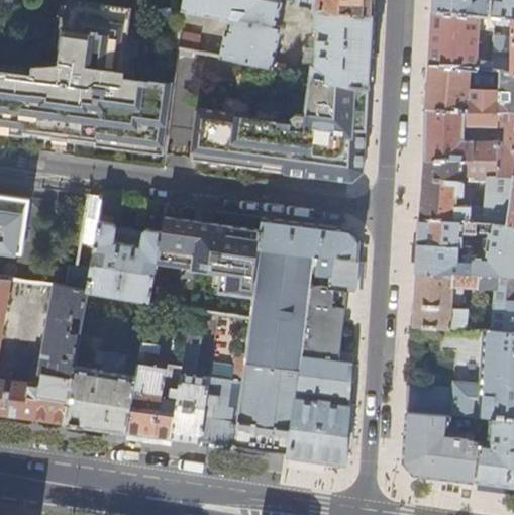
[(182,0),(181,8),(227,19),(230,22),(228,30),(225,29),(219,59),(229,61),(270,70),(279,27),(274,25),(279,0),(182,0)]
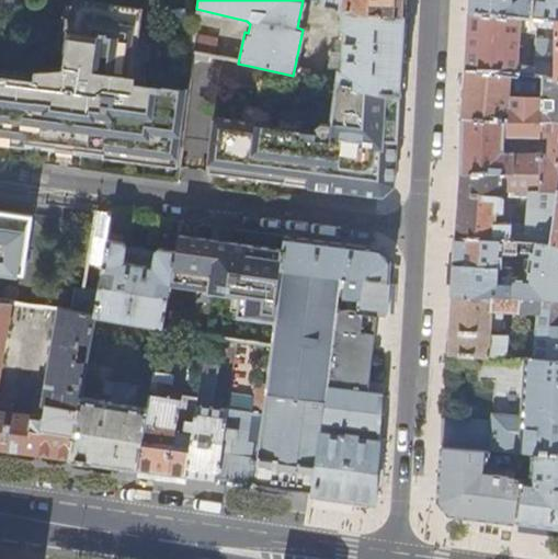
[(316,0),(316,2),(339,8),(361,13),(364,13),(403,16),(403,0),(316,0)]
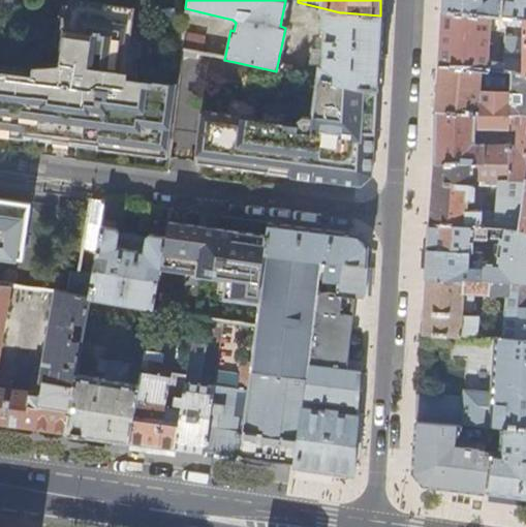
[(442,0),(443,11),(501,17),(502,0),(501,0),(490,0),(482,4),(482,0),(442,0)]
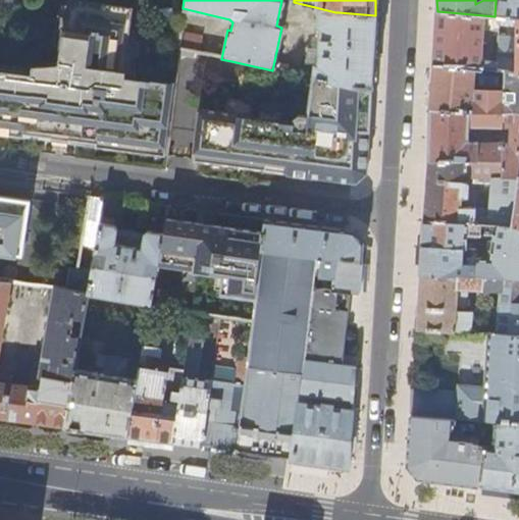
[(518,0),(506,0),(506,1),(496,0),(495,16),(500,16),(517,18),(518,18),(518,0)]
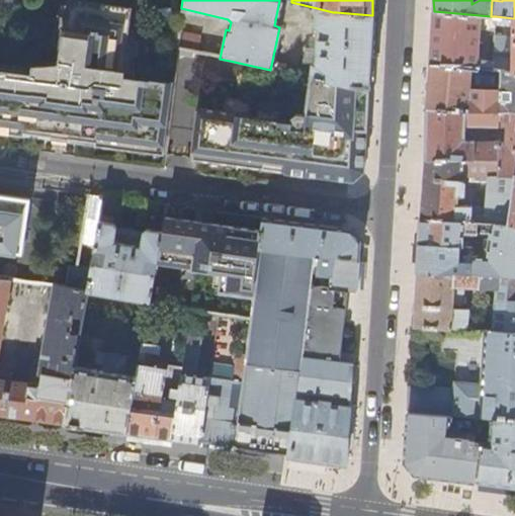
[(30,75),(0,70),(0,134),(161,157),(169,91),(130,86),(132,73),(122,72),(124,54),(122,53),(129,10),(68,2),(64,31),(62,30),(57,66),(30,68),(30,75)]
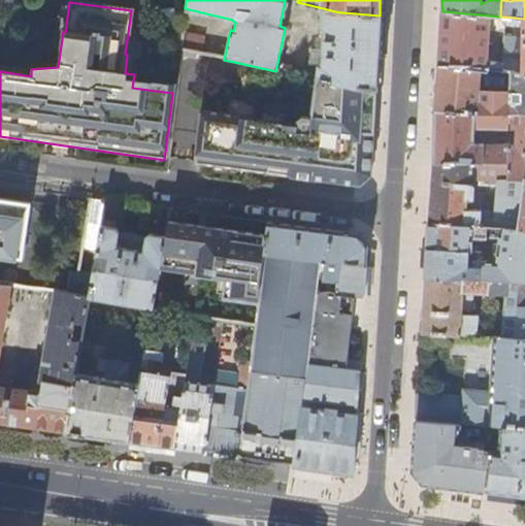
[(379,40),(380,15),(342,12),(339,12),(319,7),(318,28),(321,29),(319,65),(315,65),(315,79),(336,85),(374,93),(375,93),(378,56),(379,40)]
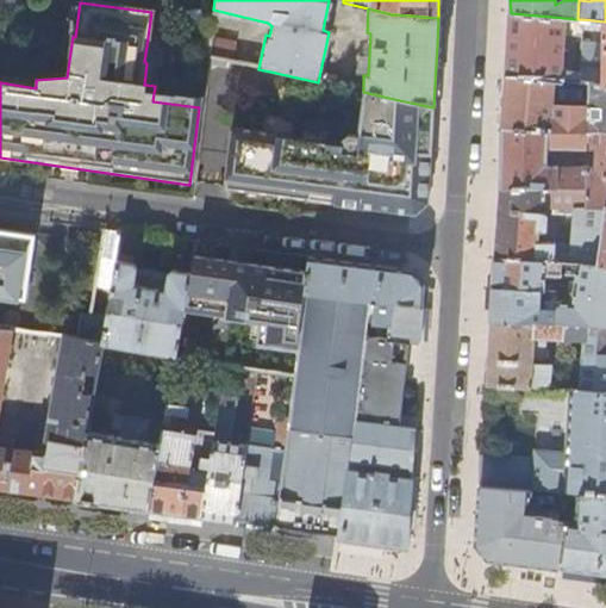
[(578,19),(511,13),(508,42),(506,78),(551,82),(578,85),(579,73),(561,70),(563,36),(569,36),(582,32),(583,19),(578,19)]
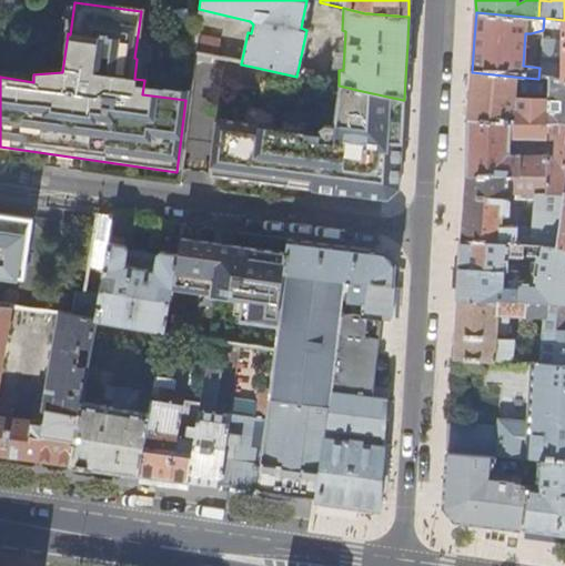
[(194,36),(191,53),(214,59),(218,40),(194,36)]
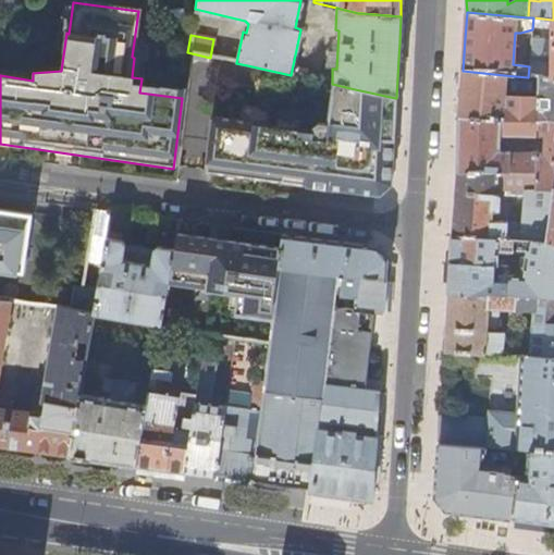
[(504,99),(504,75),(463,71),(462,89),(459,116),(499,119),(504,119),(504,99)]
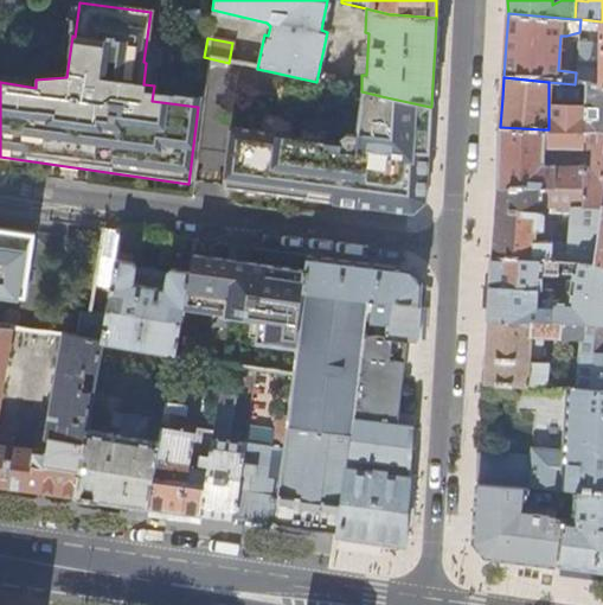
[(584,109),(584,86),(575,84),(549,82),(549,108),(584,109)]
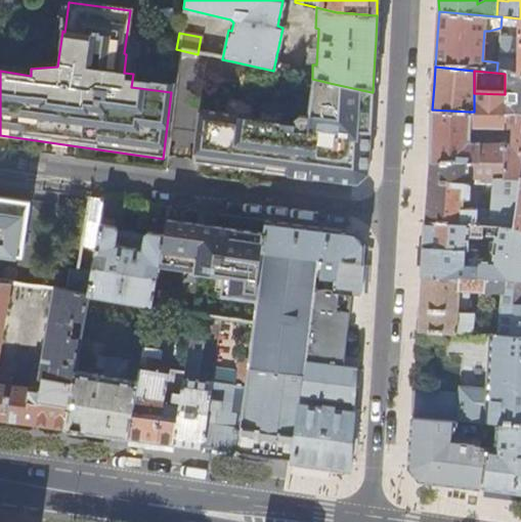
[(505,94),(505,113),(520,114),(520,75),(517,75),(505,74),(505,94)]
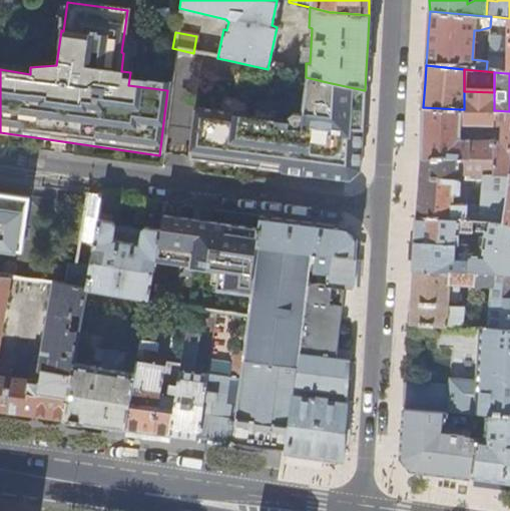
[(362,117),(364,90),(327,82),(306,77),(301,112),(291,111),(286,116),(285,123),(270,121),(230,116),(230,112),(216,110),(213,134),(188,130),(184,158),(183,159),(195,161),(281,172),(292,174),(348,181),(359,172),(362,117)]
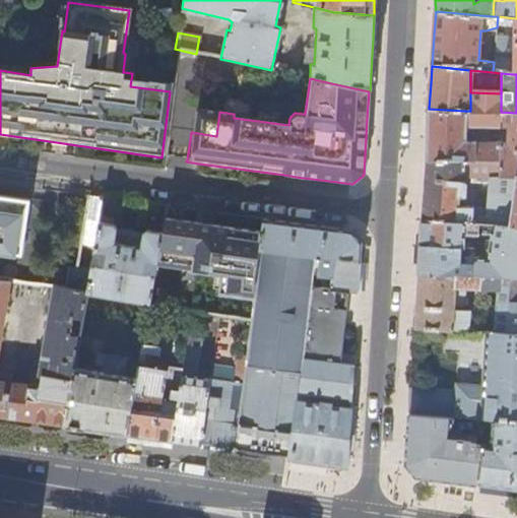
[(498,112),(501,112),(501,93),(470,92),(470,111),(498,112)]
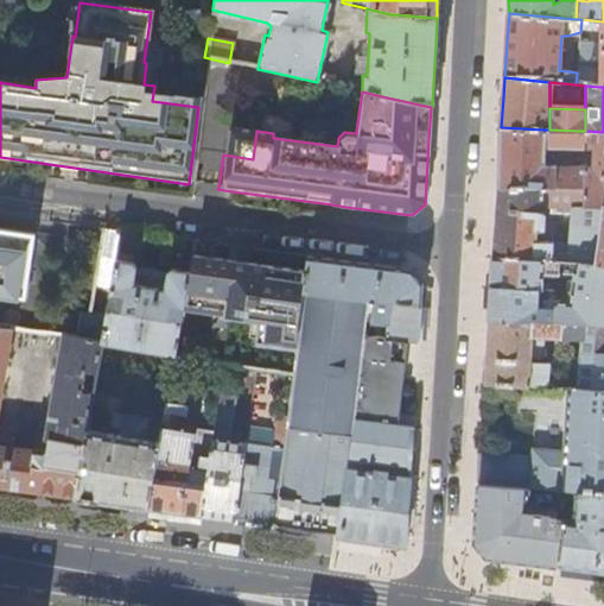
[(253,159),(256,131),(227,127),(223,155),(253,159)]
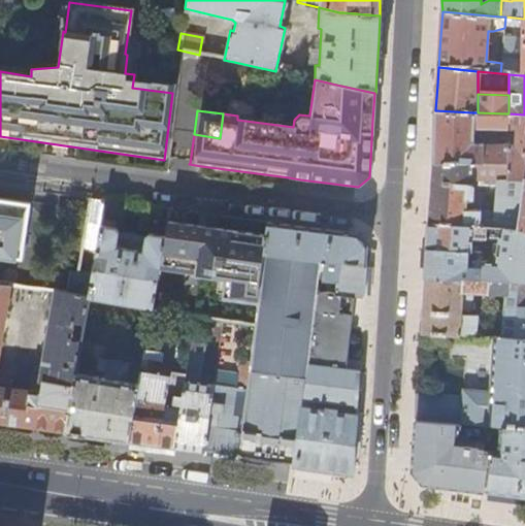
[(472,112),(435,110),(435,135),(434,164),(473,163),(483,163),(483,145),(472,144),(472,130),(472,112)]
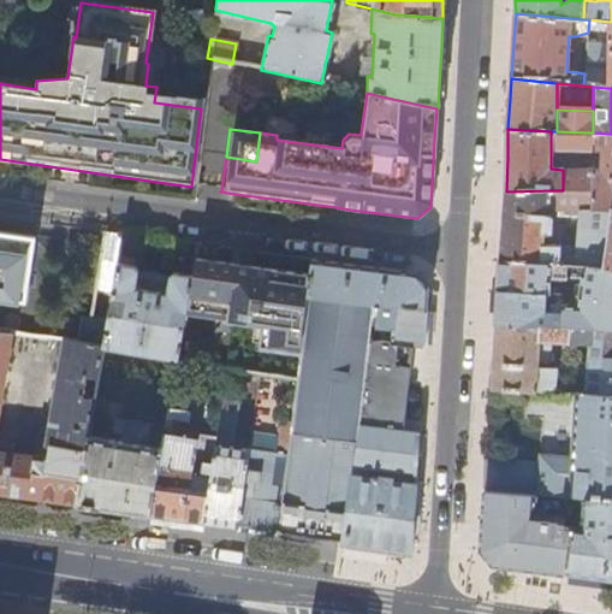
[(590,152),(589,133),(557,131),(551,131),(551,152),(590,152)]
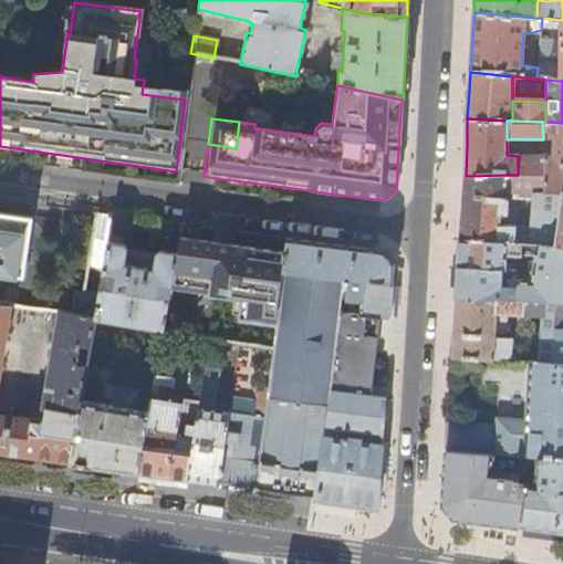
[(544,156),(544,175),(544,192),(562,191),(562,123),(545,122),(542,122),(543,139),(554,139),(554,156),(544,156)]
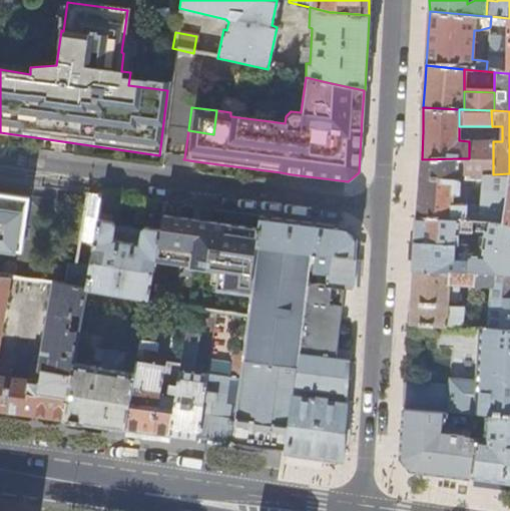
[(469,141),(469,158),(493,158),(493,141),(469,141)]
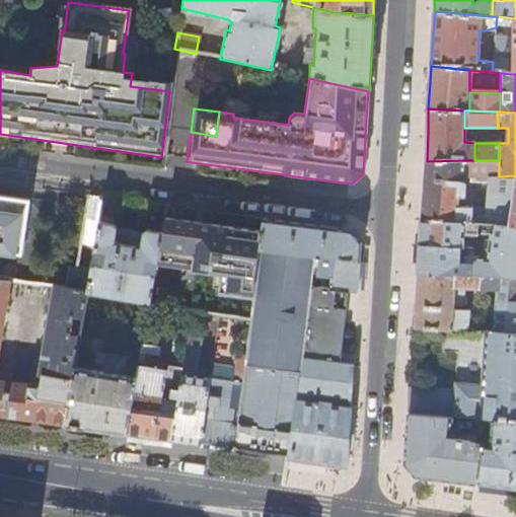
[(465,175),(465,160),(427,161),(425,161),(424,188),(422,219),(471,223),(486,224),(487,214),(469,213),(470,207),(458,206),(459,198),(464,198),(464,182),(460,183),(461,175),(465,175)]
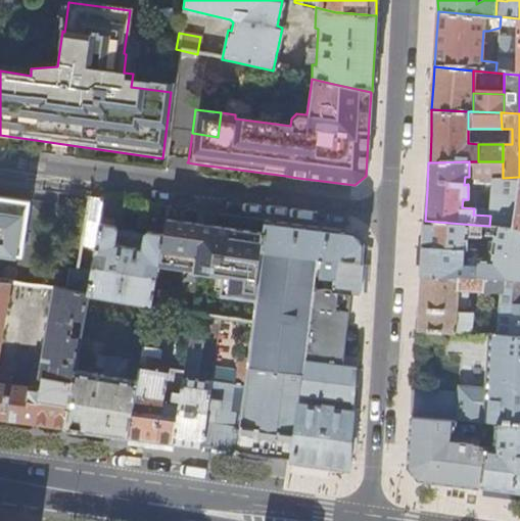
[(478,161),(469,161),(469,177),(469,180),(494,179),(494,178),(503,178),(503,161),(478,161)]
